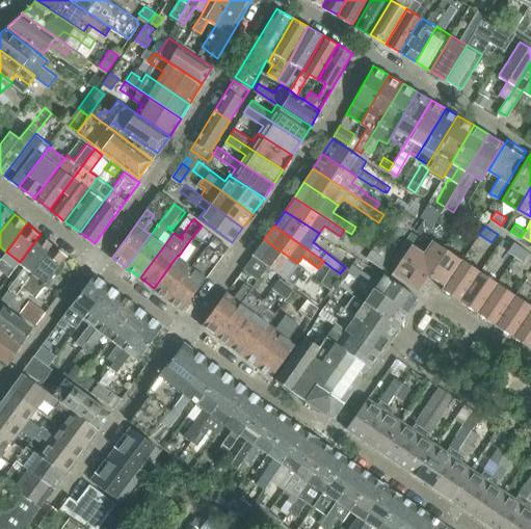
[(398,263),(392,273),(418,290),(427,276),(426,272),(430,272),(431,275),(444,285),(461,259),(432,239),(424,250),(413,243),(418,235),(413,231),(393,260),(398,263)]
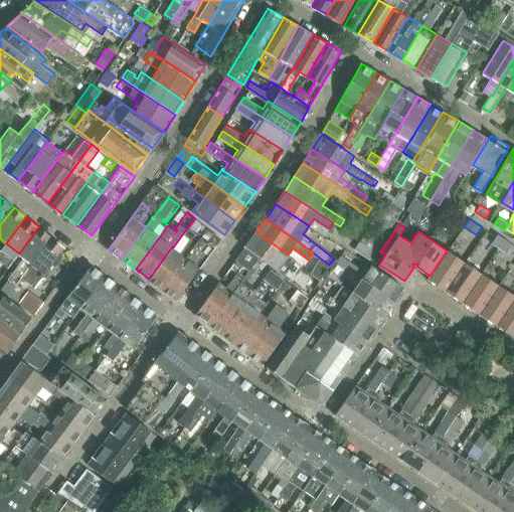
[(19,253),(32,264),(52,236),(39,226),(19,253)]
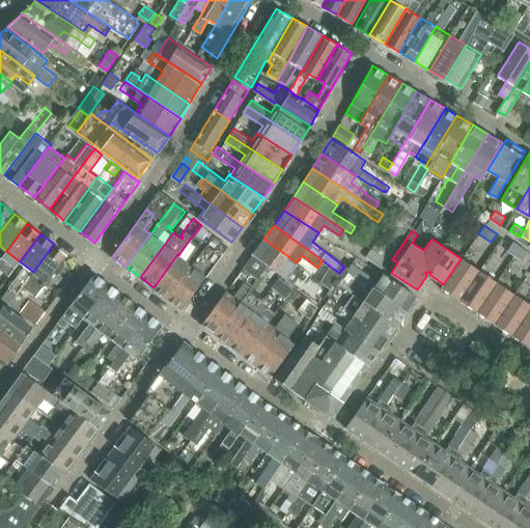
[(192,265),(168,298),(182,308),(228,245),(215,234),(202,251),(192,266),(192,265)]
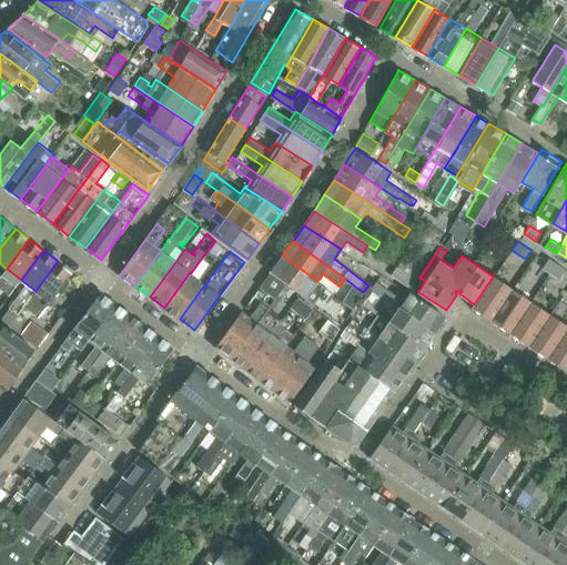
[(317,281),(282,255),(271,271),(286,282),(306,296),(314,303),(320,295),(328,301),(334,293),(317,281)]
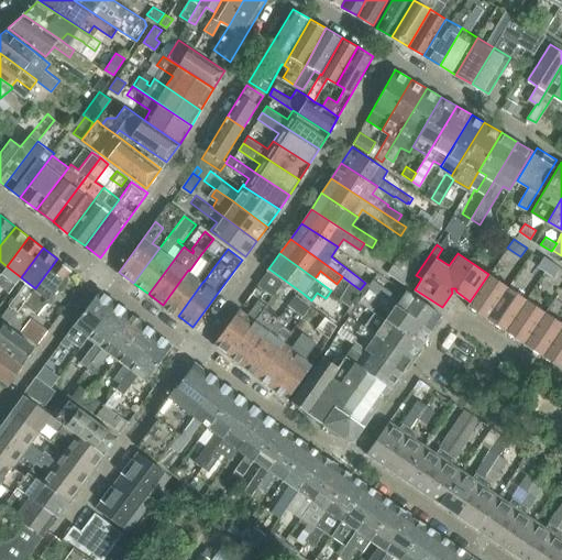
[(552,260),(544,254),(538,264),(546,270),(552,260)]
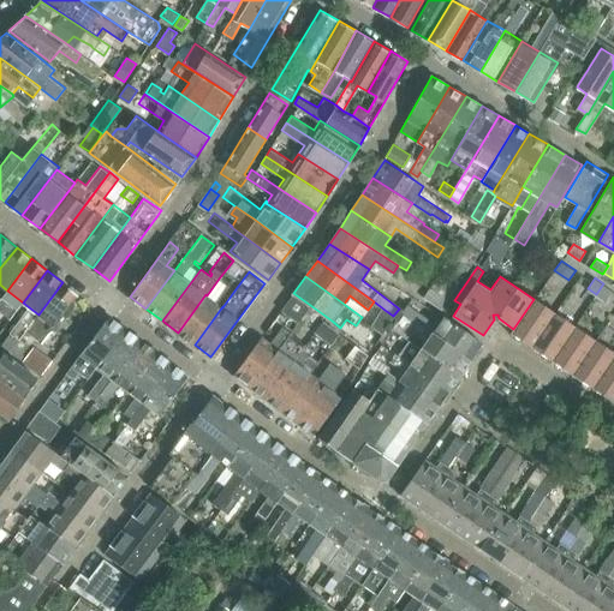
[(206,294),(178,333),(195,345),(222,306),(222,307),(234,291),(219,279),(207,295),(206,294)]
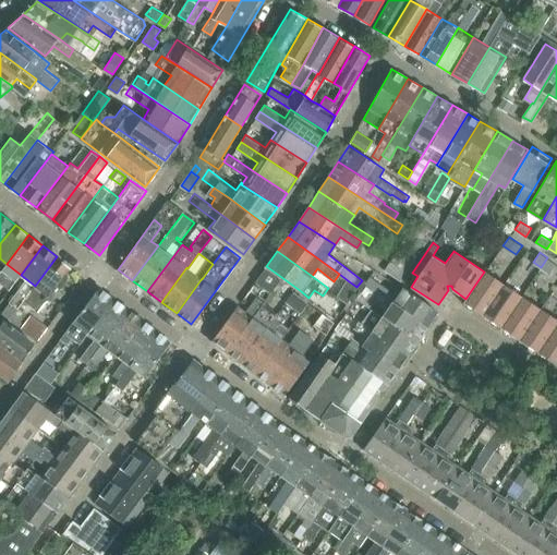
[(72,267),(57,256),(35,286),(50,297),(72,267)]
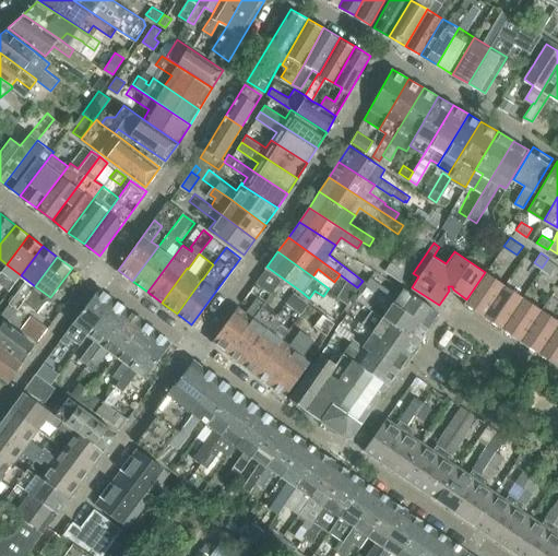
[(556,263),(548,258),(542,268),(550,273),(556,263)]
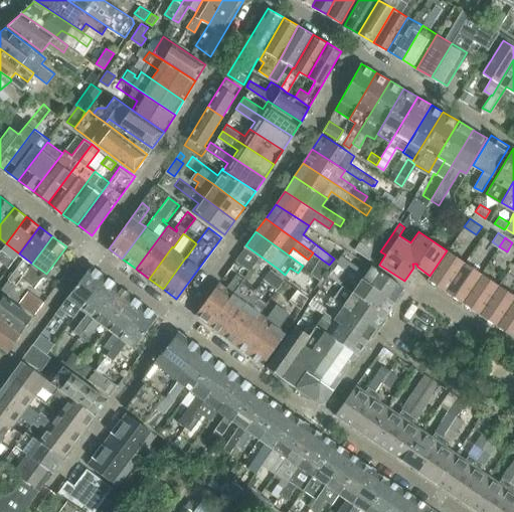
[(260,256),(245,245),(235,259),(249,269),(260,256)]
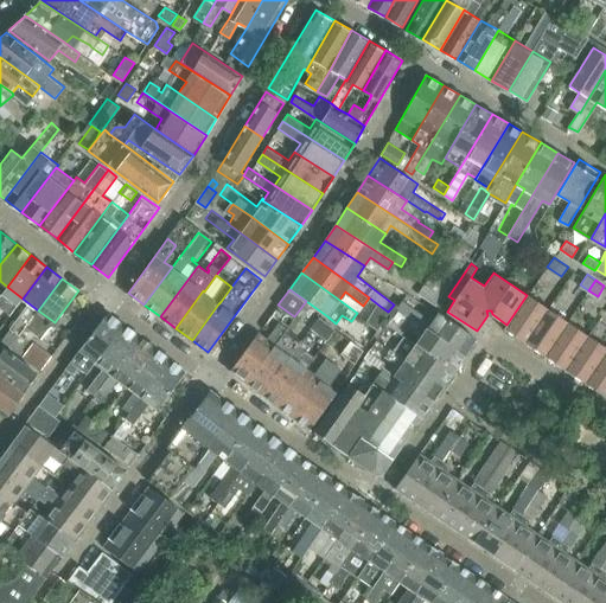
[(527,294),(527,295),(506,325),(504,328),(524,341),(547,307),(527,294)]
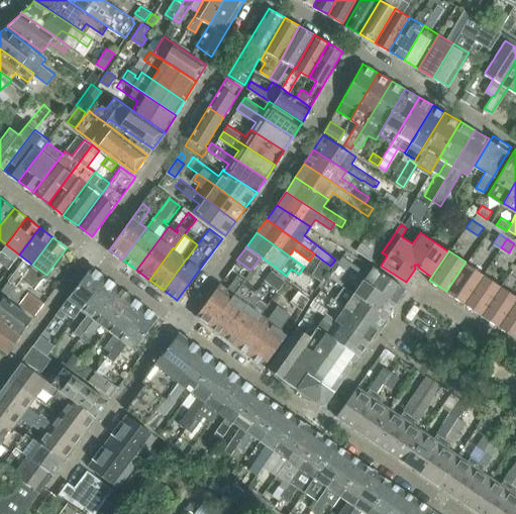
[(342,254),(338,261),(397,302),(406,288),(374,266),(369,273),(342,254)]
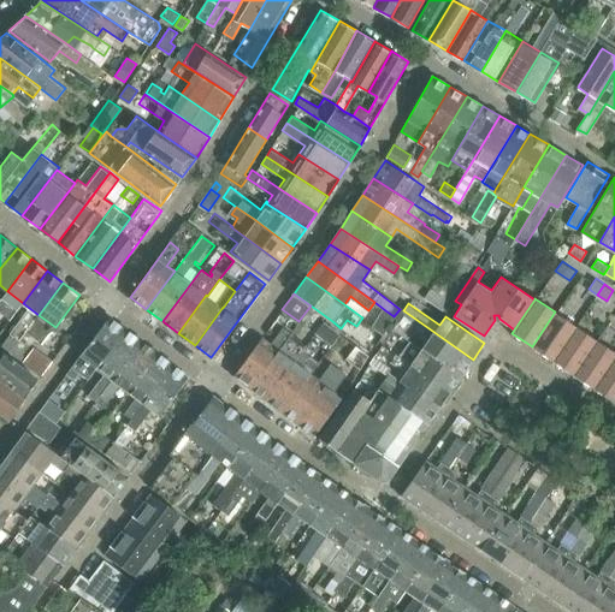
[(311,307),(305,315),(309,319),(315,318),(319,313),(311,307)]
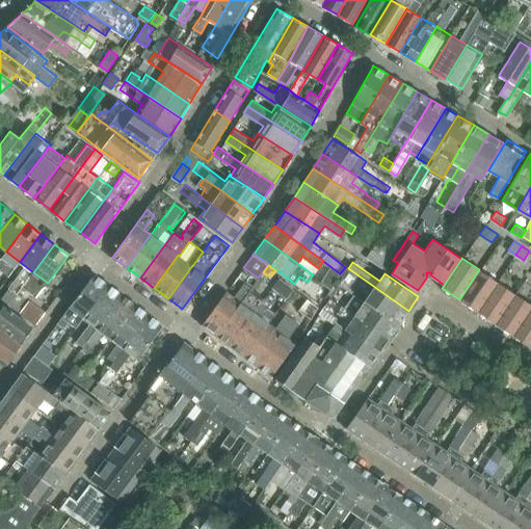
[(340,273),(333,268),(323,282),(332,288),(341,274),(340,273)]
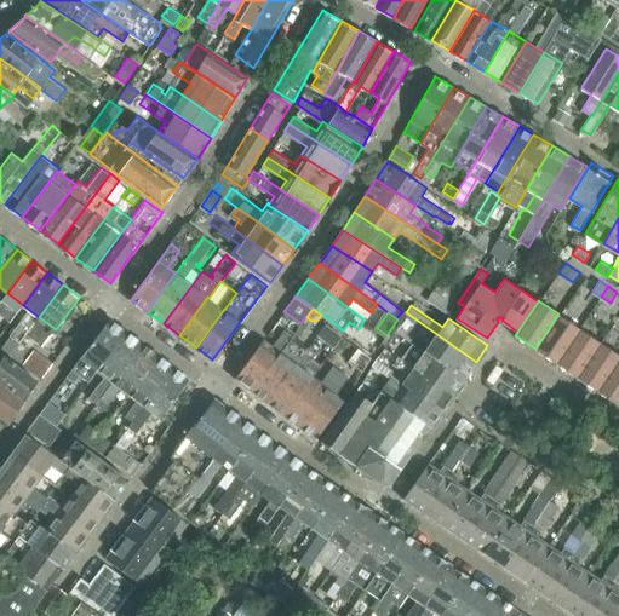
[(431,341),(425,350),(464,378),(476,362),(406,312),(405,315),(408,318),(405,323),(431,341)]
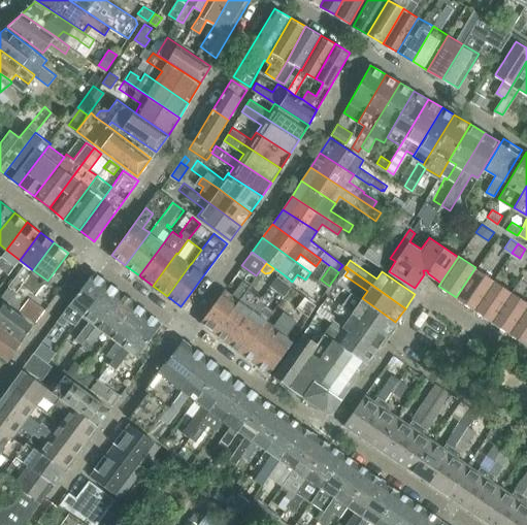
[(493,280),(475,267),(456,297),(473,308),(493,280)]
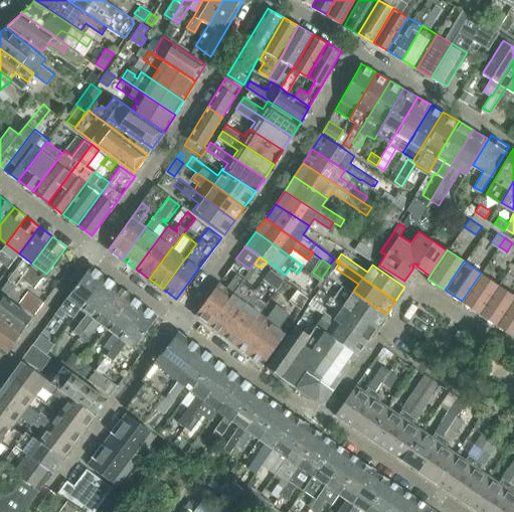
[(242,265),(238,271),(244,276),(249,270),(242,265)]
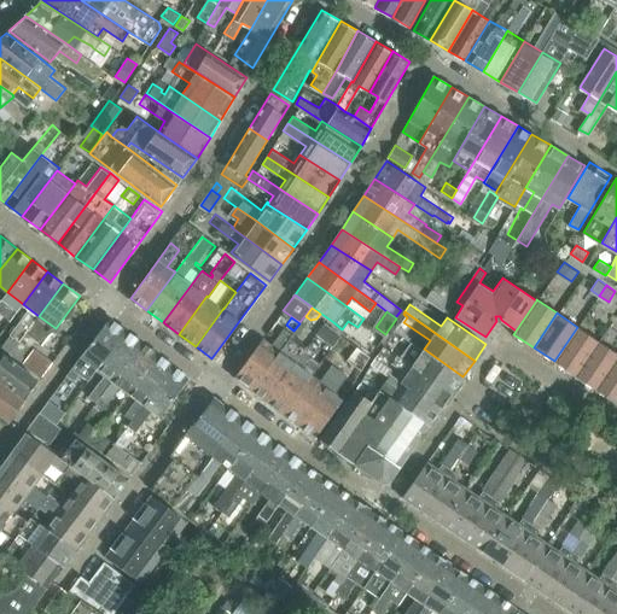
[(126,331),(109,319),(68,374),(74,379),(79,372),(89,380),(98,368),(126,331)]
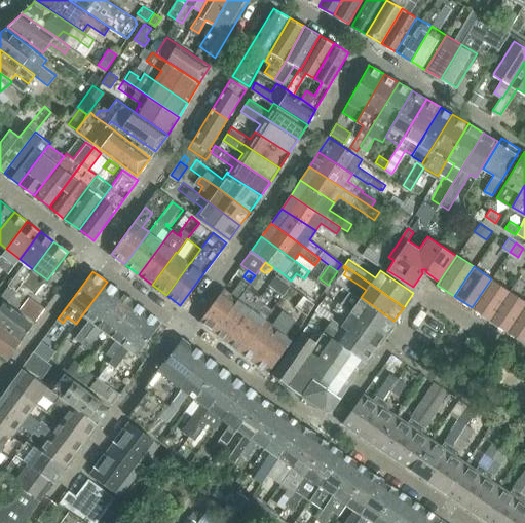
[(276,275),(271,284),(284,293),(289,285),(276,275)]
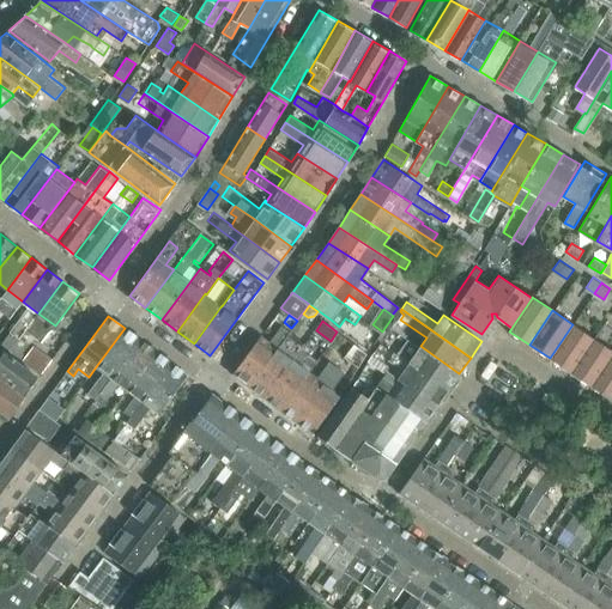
[(373,324),(371,323),(358,341),(370,349),(383,333),(382,332),(373,324)]
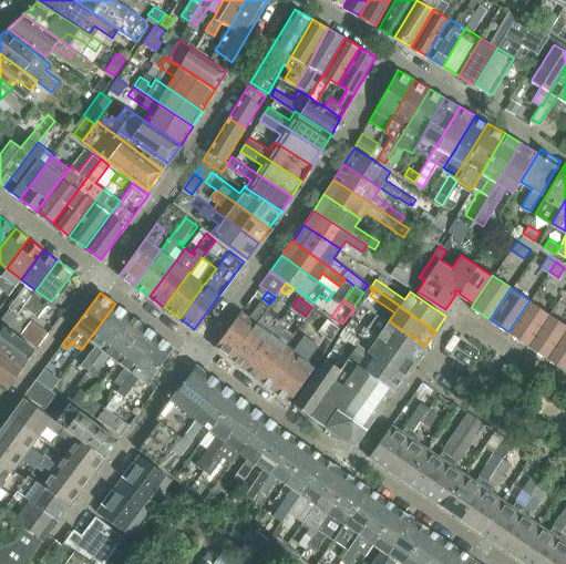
[(216,346),(230,357),(268,306),(261,300),(249,316),(242,310),(216,346)]
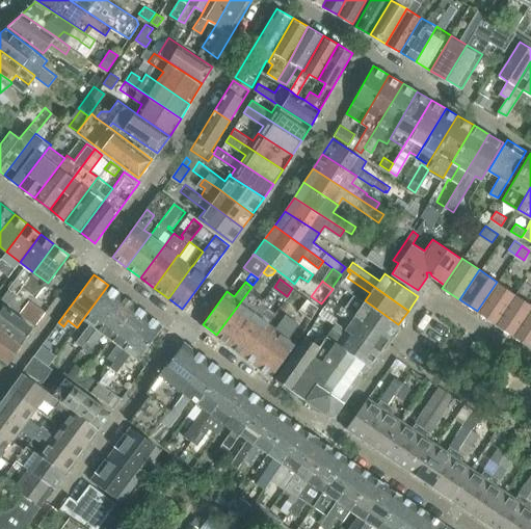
[(497,282),(477,311),(495,323),(514,293),(497,282)]
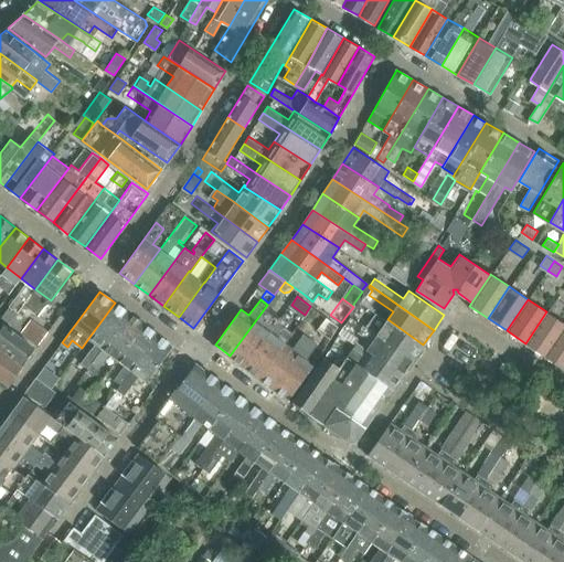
[(129,314),(115,303),(89,337),(96,342),(82,362),(88,367),(129,314)]
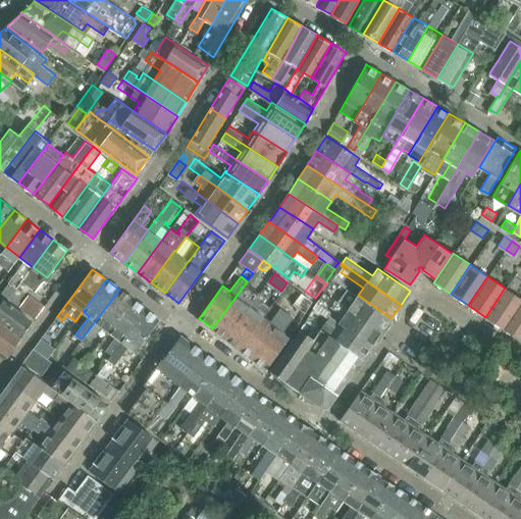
[(254,287),(247,281),(212,328),(225,339),(249,306),(243,301),(254,287)]
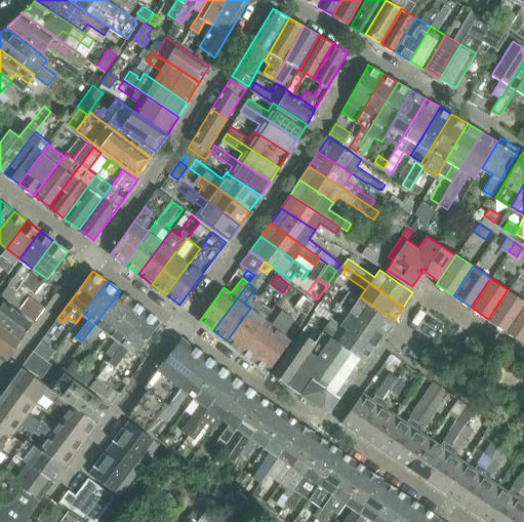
[(330,286),(325,294),(384,333),(393,320),(360,296),(356,304),(330,286)]
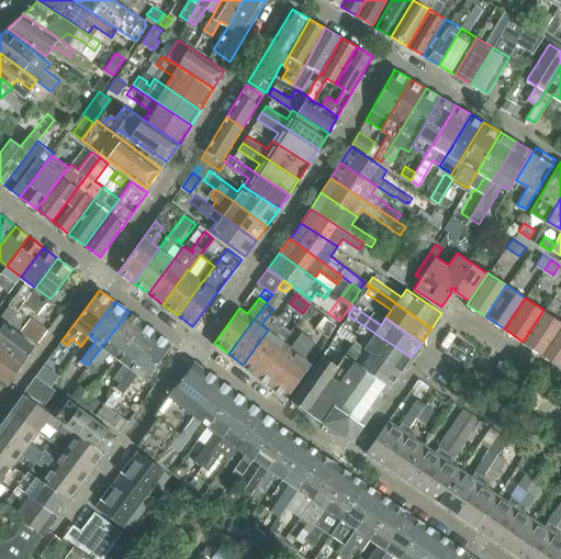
[(560,321),(543,310),(523,342),(541,354),(560,324),(560,321)]
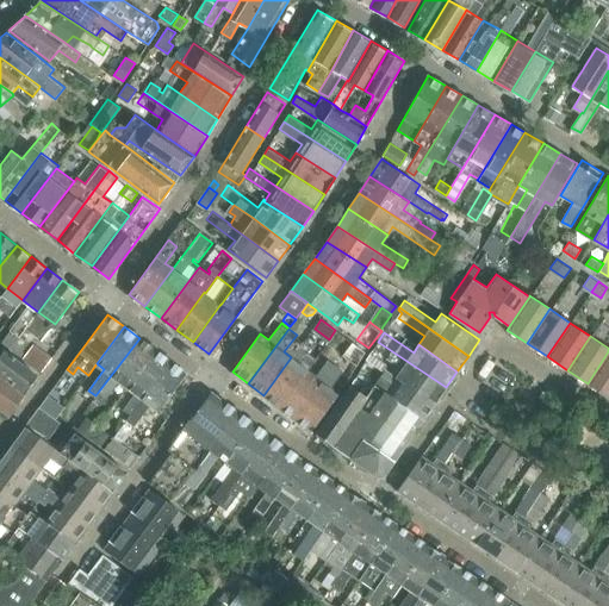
[(155,349),(140,338),(95,395),(104,401),(118,380),(128,386),(155,349)]
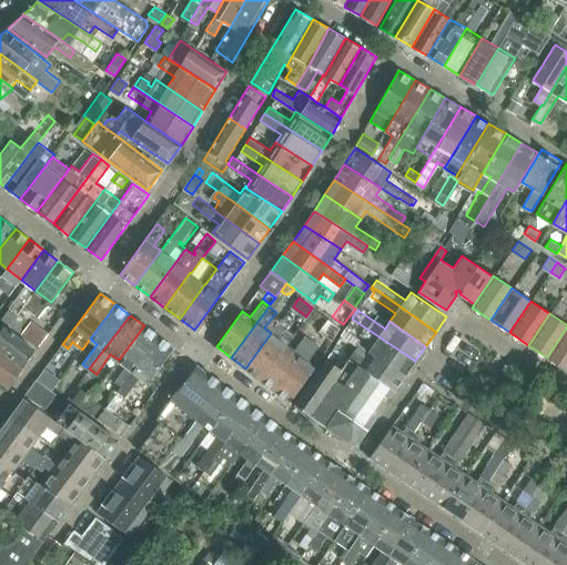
[(245,369),(261,380),(286,344),(292,338),(285,332),(292,323),(283,318),(272,333),(271,333),(245,369)]
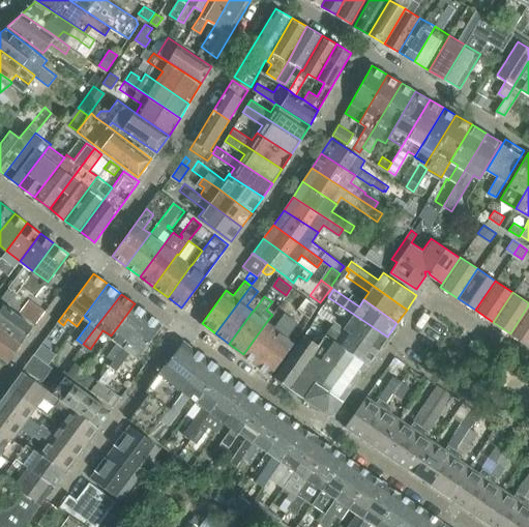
[(296,310),(294,314),(298,318),(301,313),(311,318),(318,305),(305,296),(296,310)]
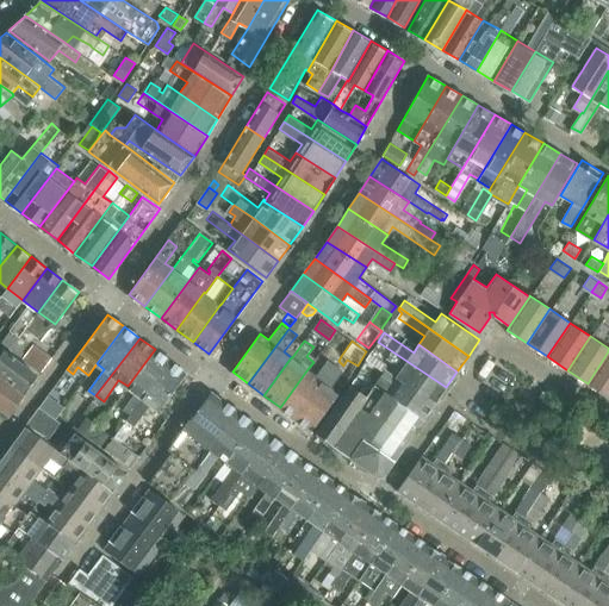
[(0,375),(25,394),(39,375),(0,345),(0,375)]
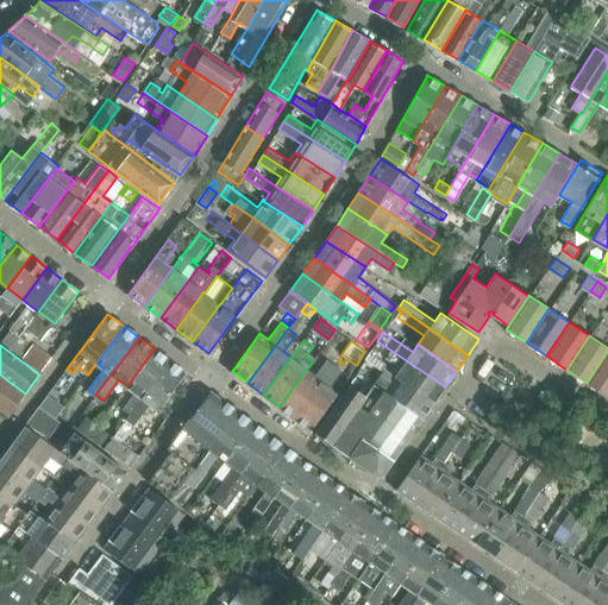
[(402,367),(396,376),(434,402),(445,386),(386,347),(381,353),(402,367)]
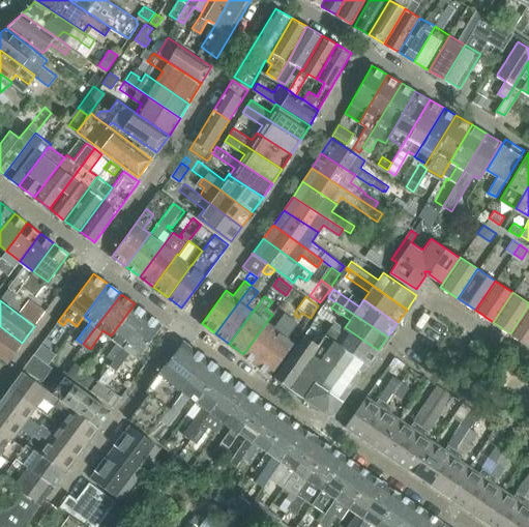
[(148,314),(135,303),(111,335),(117,342),(108,354),(114,359),(148,314)]
